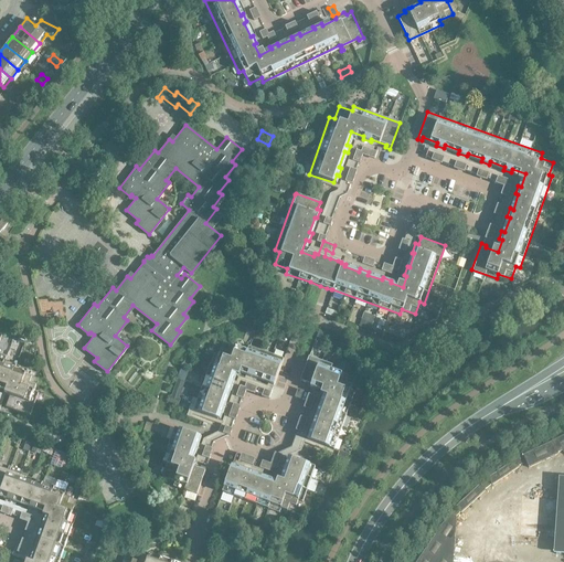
[(408,241),(417,244),(421,231),(412,229),(408,241)]
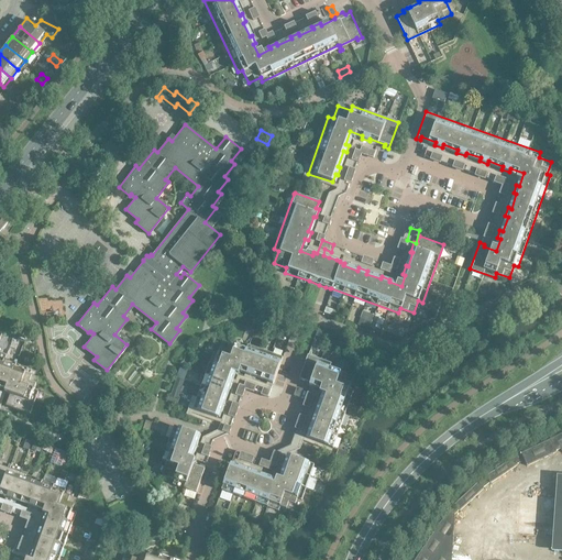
[(337,309),(324,305),(324,306),(322,310),(328,311),(330,313),(334,315),(337,309)]
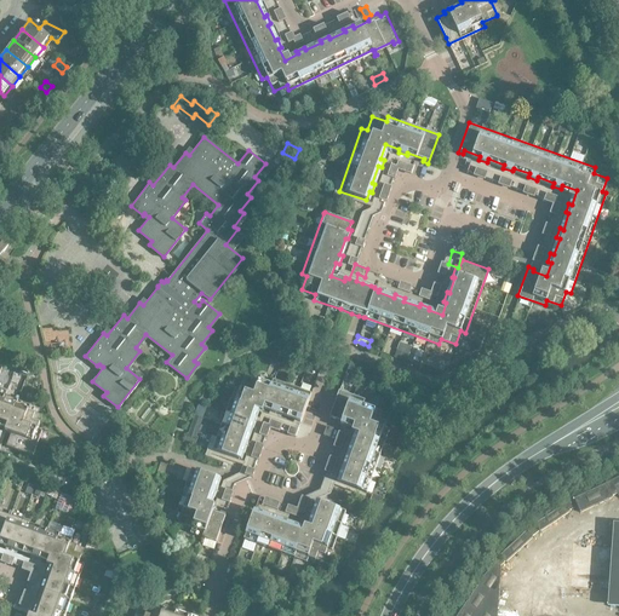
[(394,355),(396,356),(405,358),(407,351),(396,347),(394,355)]
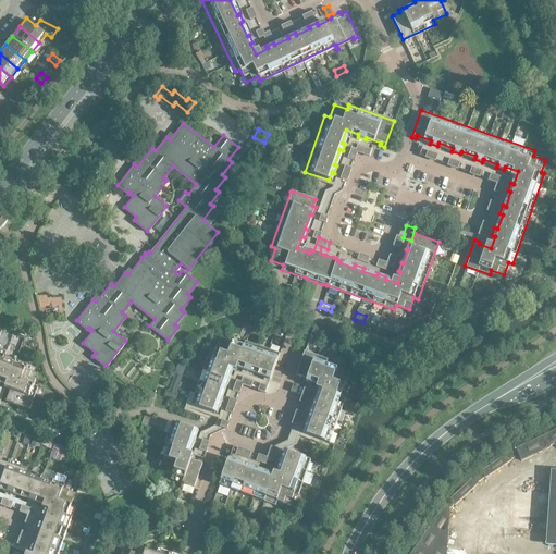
[(210,346),(194,391),(189,389),(185,401),(189,402),(189,403),(214,411),(218,404),(220,405),(223,397),(220,396),(225,381),(227,382),(231,376),(227,374),(233,361),(245,366),(244,369),(251,371),(252,369),(267,373),(266,377),(269,378),(279,352),(233,335),(232,340),(219,335),(214,347),(210,346)]
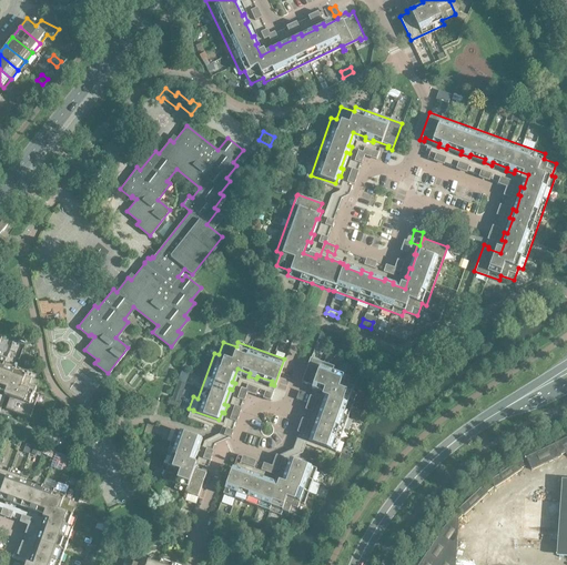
[(33,392),(38,379),(26,374),(27,370),(3,362),(6,355),(0,353),(0,387),(11,392),(10,396),(7,395),(3,405),(2,407),(10,410),(12,411),(29,416),(38,393),(33,392)]
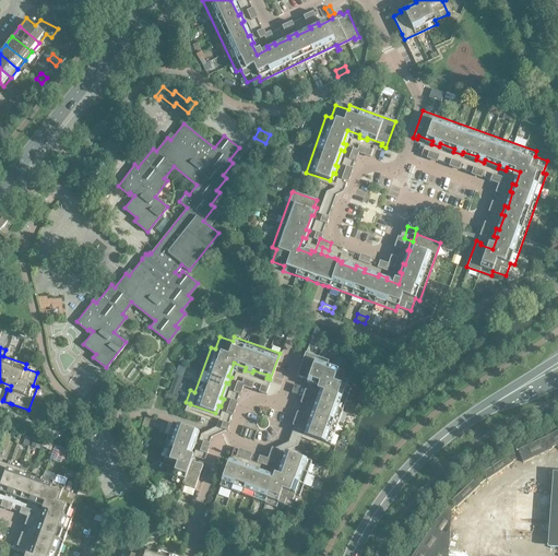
[(305,351),(296,375),(304,378),(303,380),(311,383),(312,380),(324,385),(320,397),(317,395),(313,403),(317,404),(311,420),(308,418),(306,426),(309,427),(306,435),(330,444),(351,387),(345,385),(349,373),(337,368),(339,364),(305,351)]
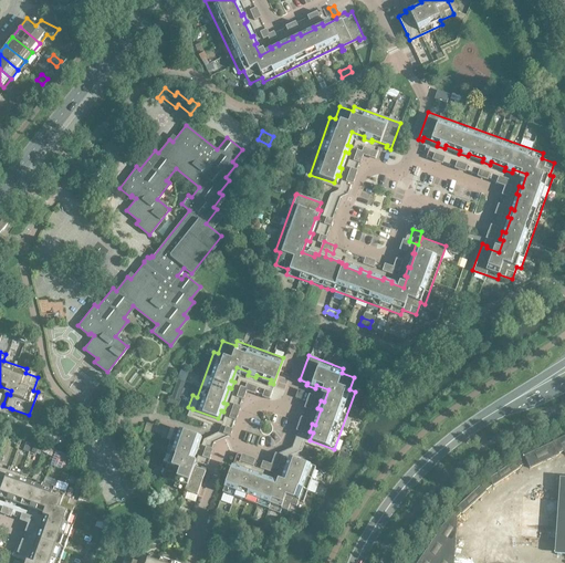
[(297,387),(294,396),(301,398),(303,389),(297,387)]
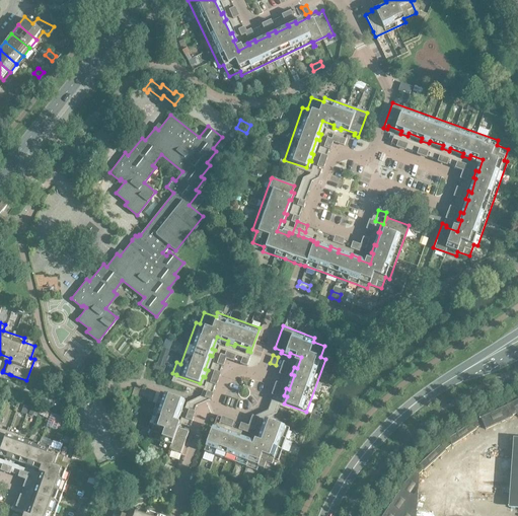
[(182,399),(160,391),(149,423),(153,425),(148,436),(160,440),(158,444),(180,452),(189,428),(186,426),(185,428),(173,424),(177,414),(179,415),(182,408),(179,407),(182,399)]
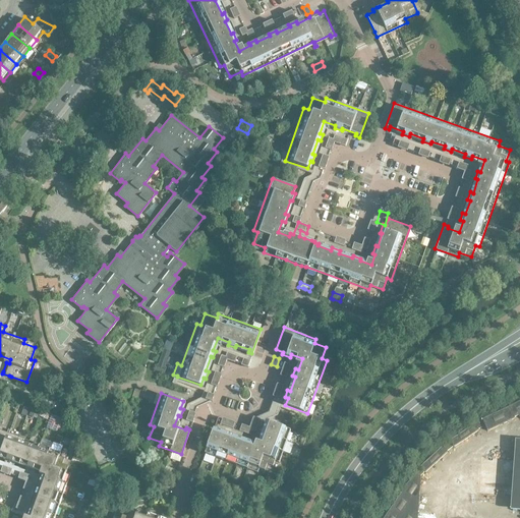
[(519,398),(508,404),(507,401),(479,414),(480,415),(471,419),(447,436),(447,437),(440,443),(439,442),(416,462),(417,463),(411,469),(410,469),(393,495),(394,495),(389,502),(389,501),(377,517),(416,517),(419,475),(418,475),(423,469),(424,470),(446,450),(446,449),(452,444),(453,445),(477,428),(476,427),(484,423),(486,428),(513,416),(513,415),(517,413),(519,416),(519,398)]
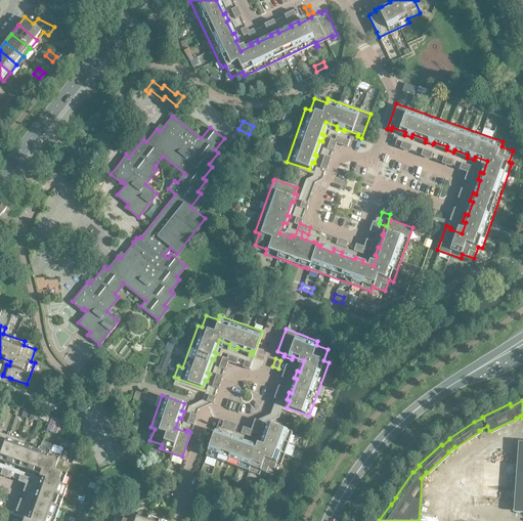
[(36,419),(39,410),(31,408),(29,416),(36,419)]
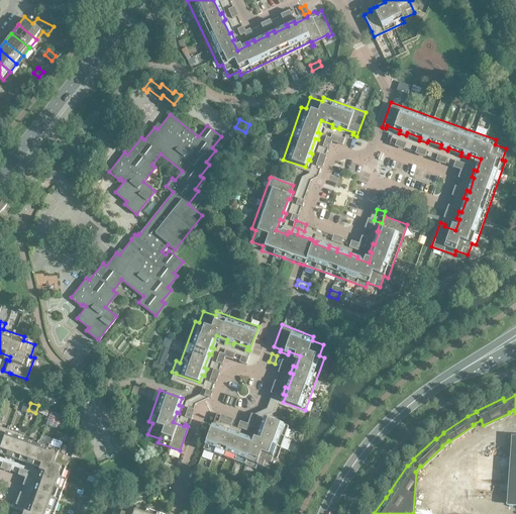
[(49,407),(46,415),(55,418),(58,410),(49,407)]
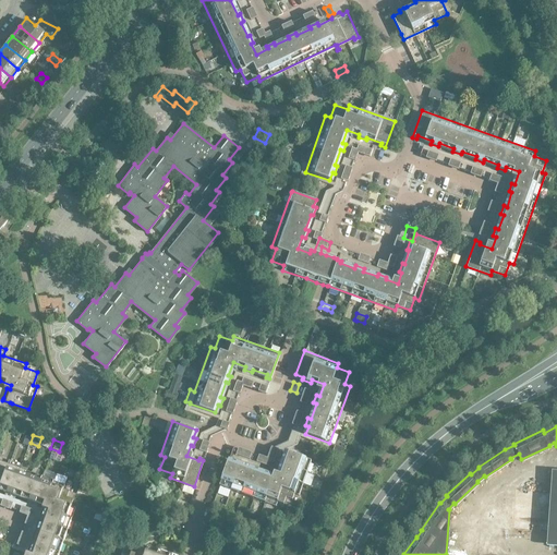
[(293,492),(299,494),(311,459),(288,451),(287,451),(285,459),(281,458),(279,466),(281,467),(277,479),(265,474),(266,471),(258,468),(257,471),(243,466),(244,462),(235,460),(234,462),(228,460),(227,461),(218,484),(239,492),(261,499),(275,505),(277,501),(289,505),(293,492)]
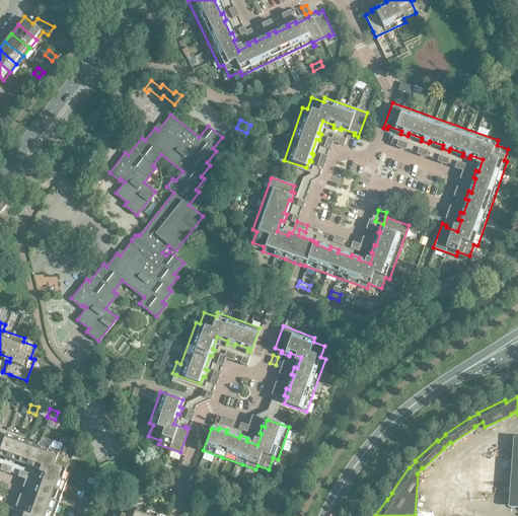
[(59,449),(8,431),(9,426),(7,426),(6,430),(0,427),(0,452),(6,455),(5,458),(12,460),(13,458),(27,463),(26,465),(33,467),(34,465),(45,469),(42,481),(39,480),(35,487),(39,488),(33,502),(30,501),(28,508),(31,509),(27,515),(16,515),(15,515),(16,513),(13,511),(10,515),(52,515),(69,470),(65,469),(69,457),(58,453),(59,449)]
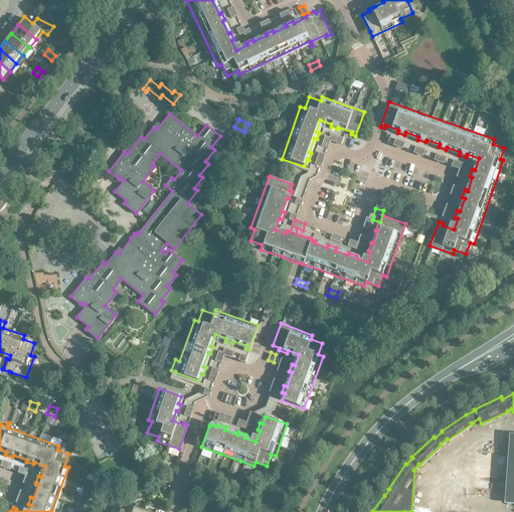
[(52,435),(58,437),(61,430),(55,428),(52,435)]
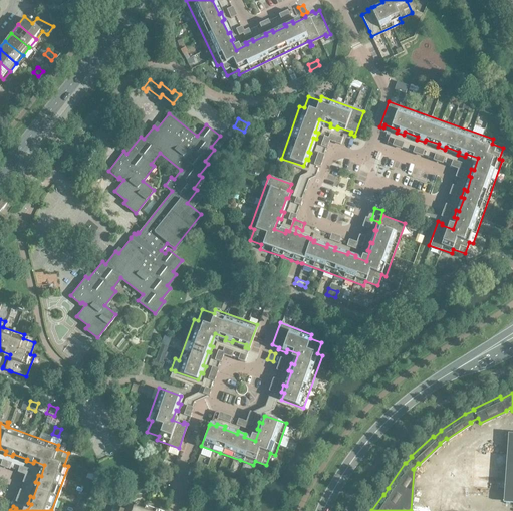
[(91,478),(85,476),(83,475),(81,482),(88,484),(91,478)]
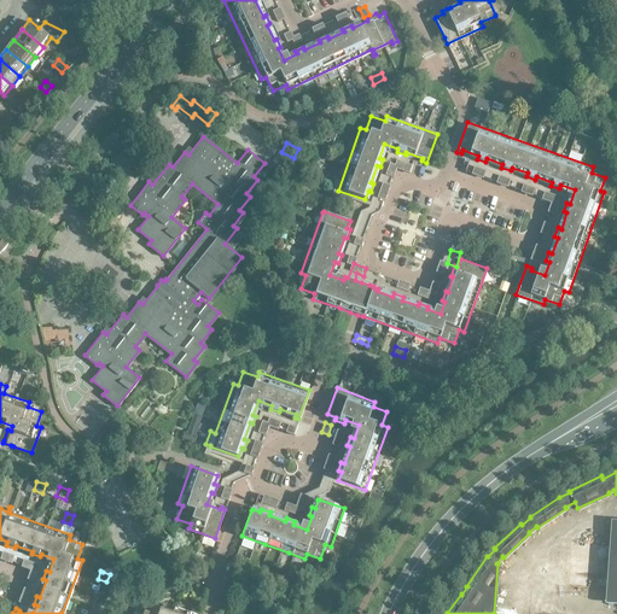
[(581,612),(603,612),(603,597),(581,596),(581,612)]
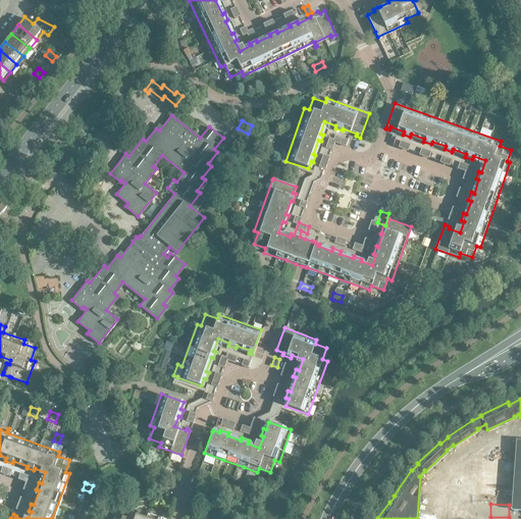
[(163,518),(159,517),(138,510),(136,513),(123,509),(119,518),(163,518)]
